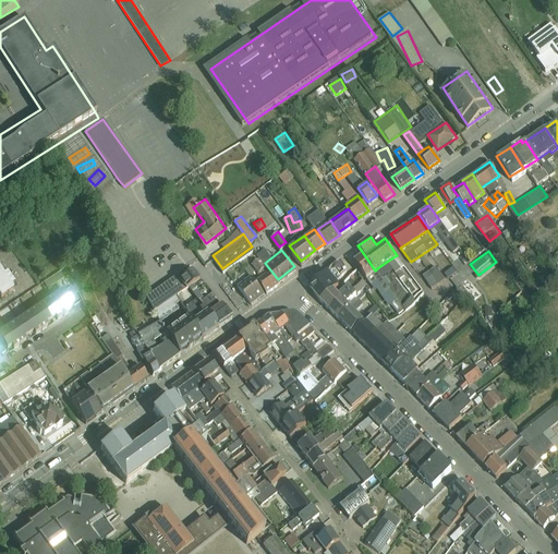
[(363,253),(354,260),(367,276),(375,271),(363,253)]
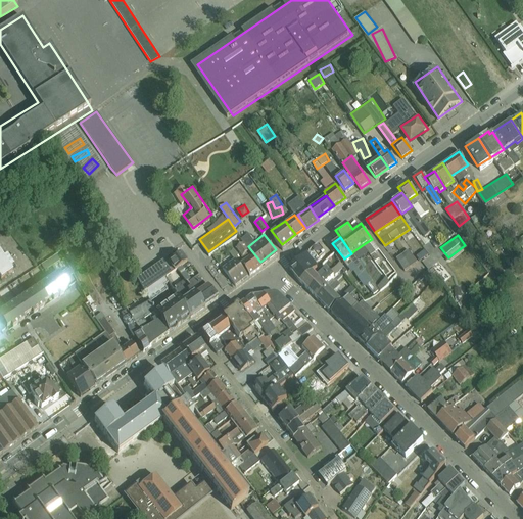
[(372,239),(364,244),(387,277),(395,272),(372,239)]
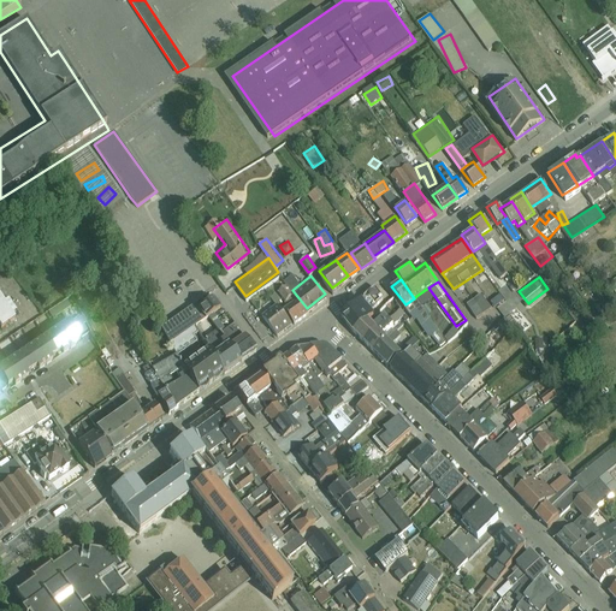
[(342,310),(355,327),(367,315),(361,312),(383,295),(375,285),(342,310)]
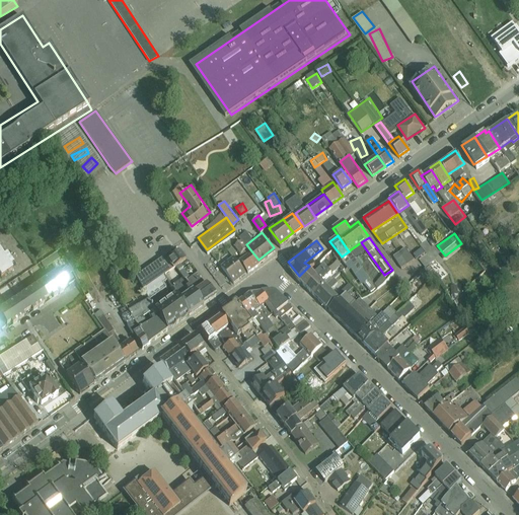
[(0,247),(0,272),(1,274),(12,266),(0,247)]
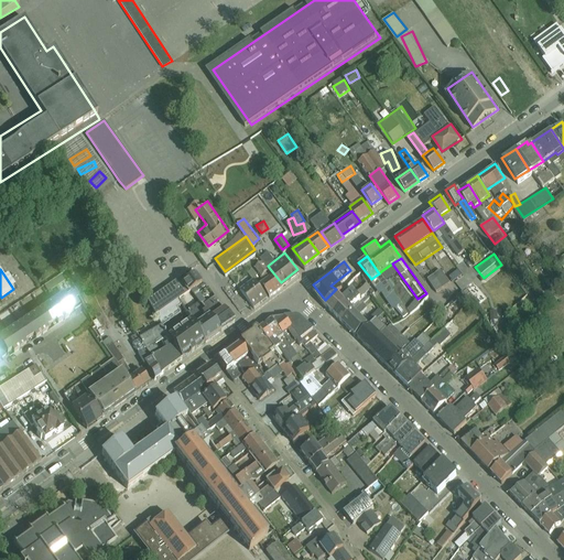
[(441,269),(427,277),(435,289),(448,281),(441,269)]
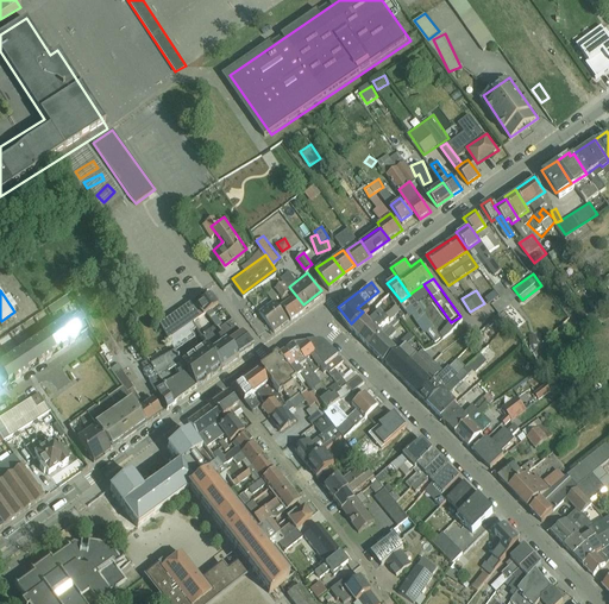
[(293,291),(282,301),(292,314),(303,304),(293,291)]
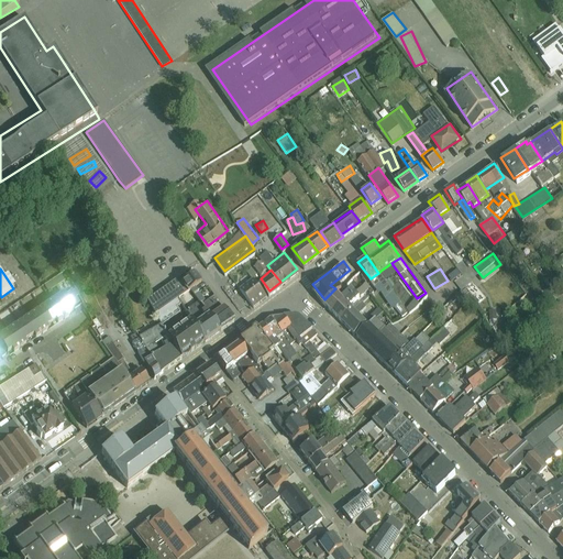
[(61,271),(44,283),(48,289),(65,277),(61,271)]
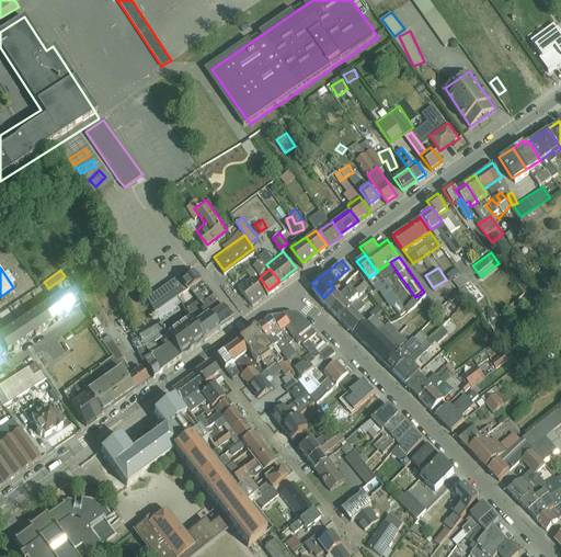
[(377,272),(369,277),(378,291),(373,294),(390,319),(407,308),(379,270),(377,272)]
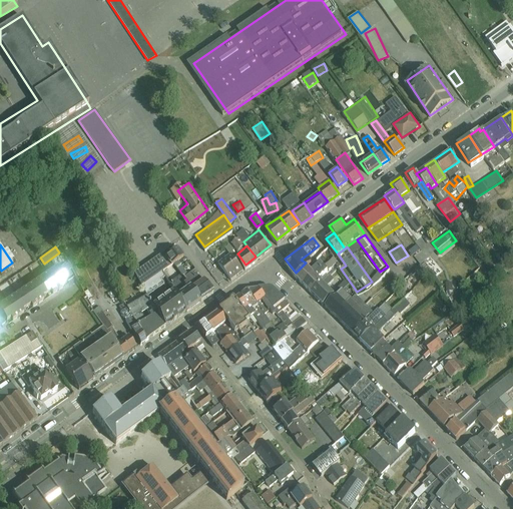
[(162,250),(134,270),(142,283),(161,269),(169,264),(162,250)]
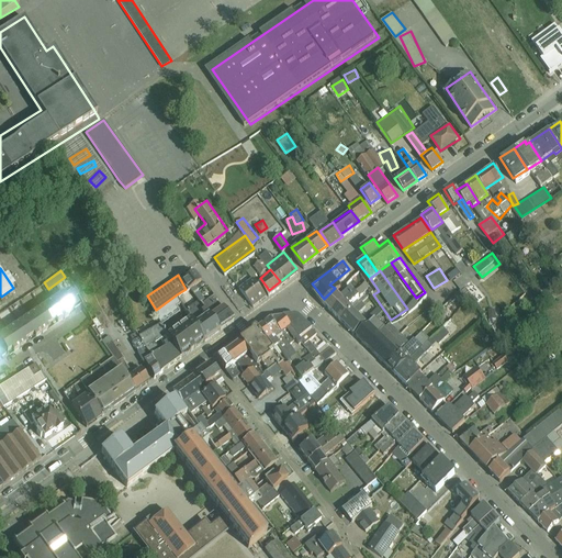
[(253,275),(239,285),(251,302),(266,292),(253,275)]
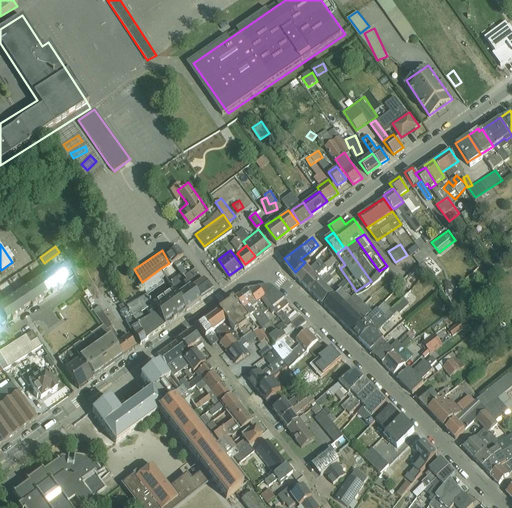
[(421,250),(414,255),(417,260),(424,256),(421,250)]
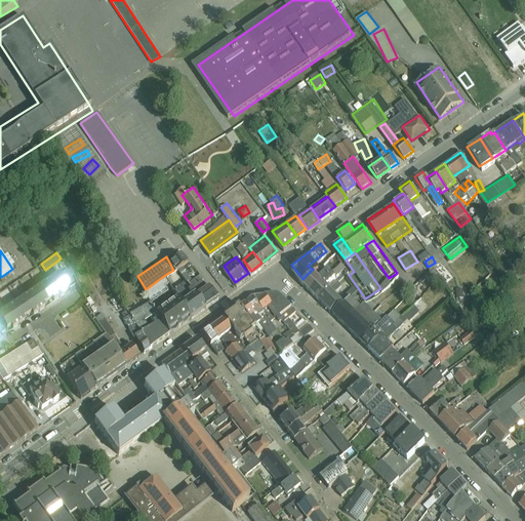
[(182,264),(177,268),(187,280),(191,277),(182,264)]
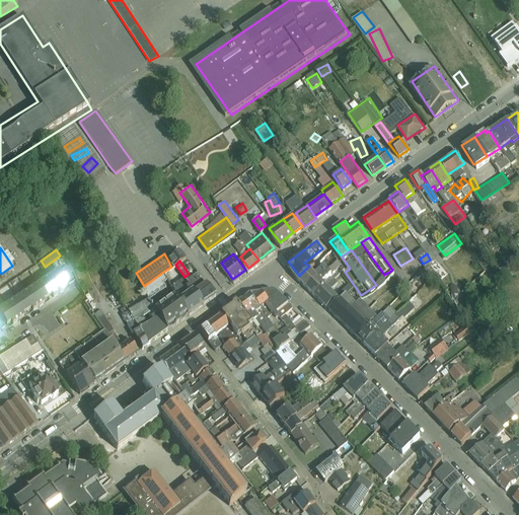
[(171,267),(163,272),(167,278),(176,293),(188,313),(203,302),(194,289),(184,277),(175,265),(171,267)]
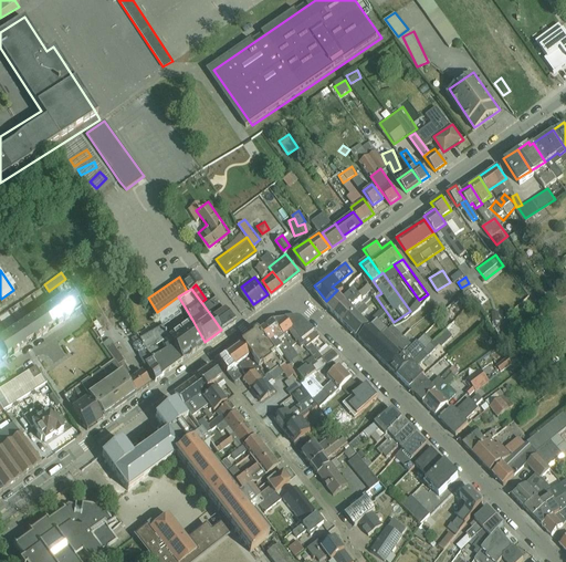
[(337,290),(326,301),(342,318),(353,306),(337,290)]
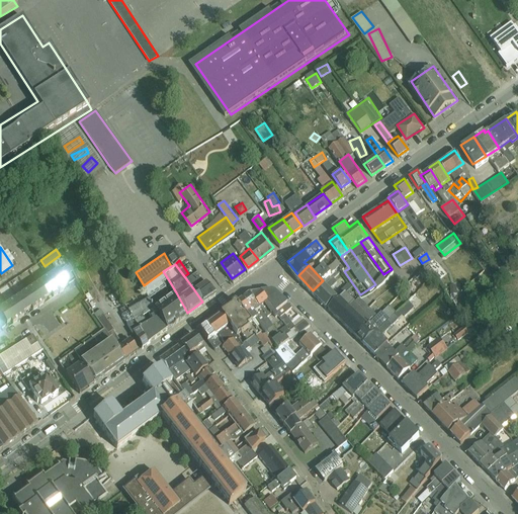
[(63,269),(1,311),(10,324),(72,282),(63,269)]
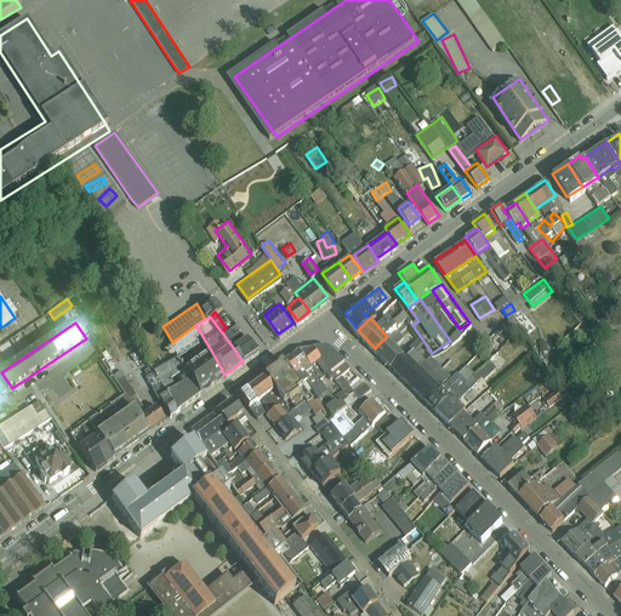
[(172,342),(171,342),(178,355),(199,341),(194,335),(200,332),(195,325),(172,342)]
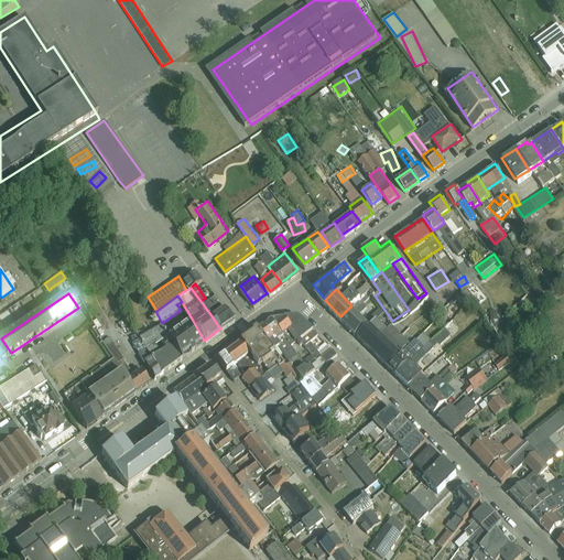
[(220,329),(234,319),(223,304),(210,314),(220,329)]
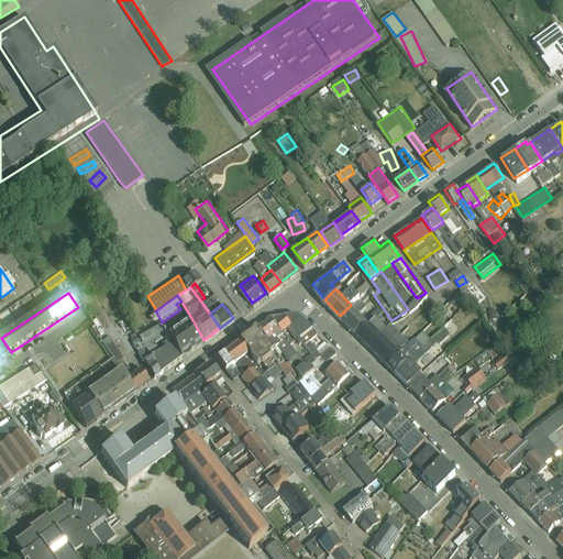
[(374,318),(383,310),(378,304),(368,311),(374,318)]
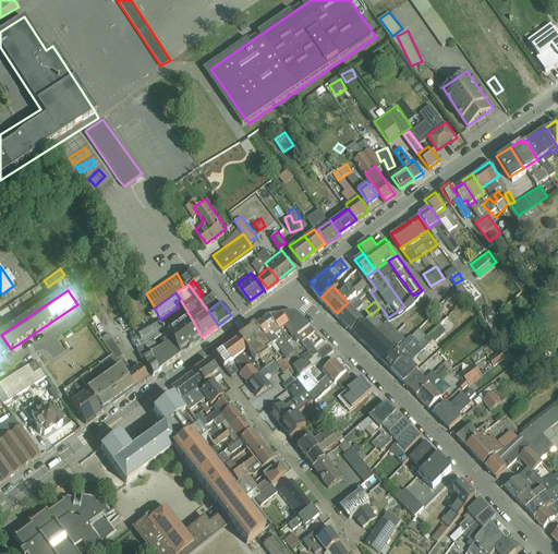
[(361,316),(348,302),(337,313),(350,327),(361,316)]
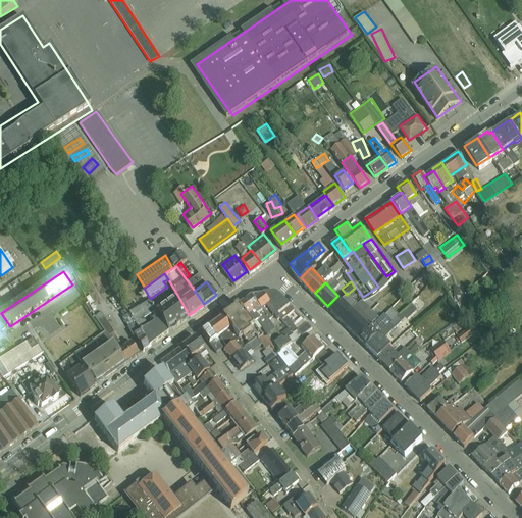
[(259,286),(250,293),(258,303),(259,305),(269,299),(259,286)]
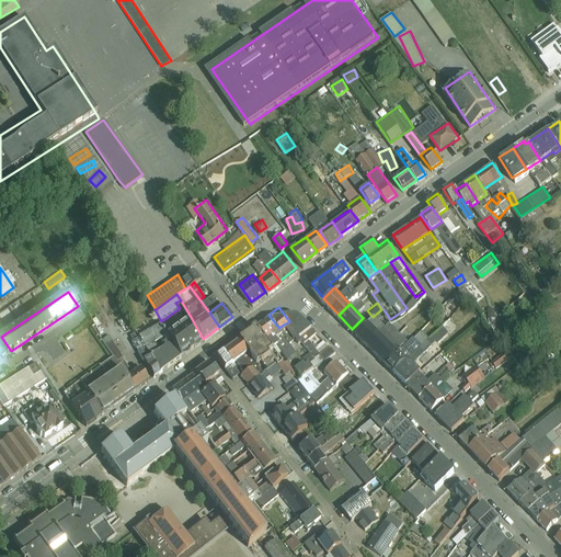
[(296,308),(278,307),(289,321),(298,332),(311,324),(296,308)]
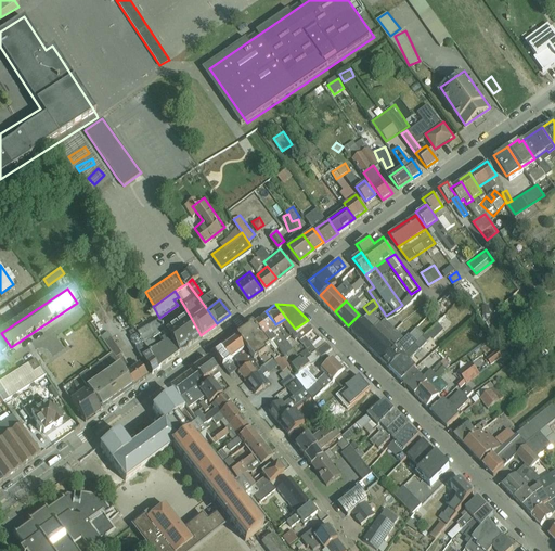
[(124,310),(116,315),(119,320),(127,316),(124,310)]
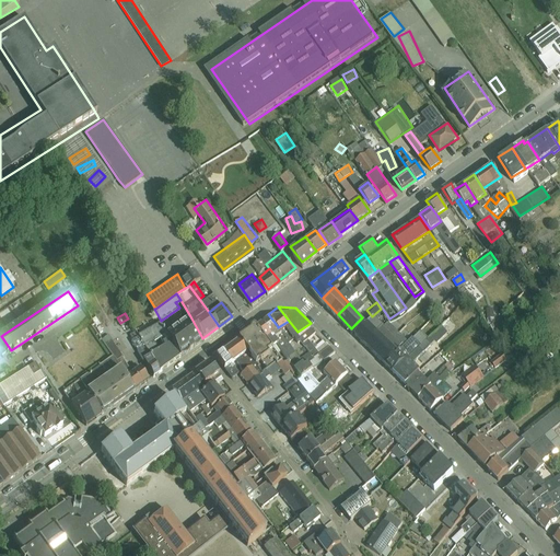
[(268,314),(257,323),(265,334),(277,325),(268,314)]
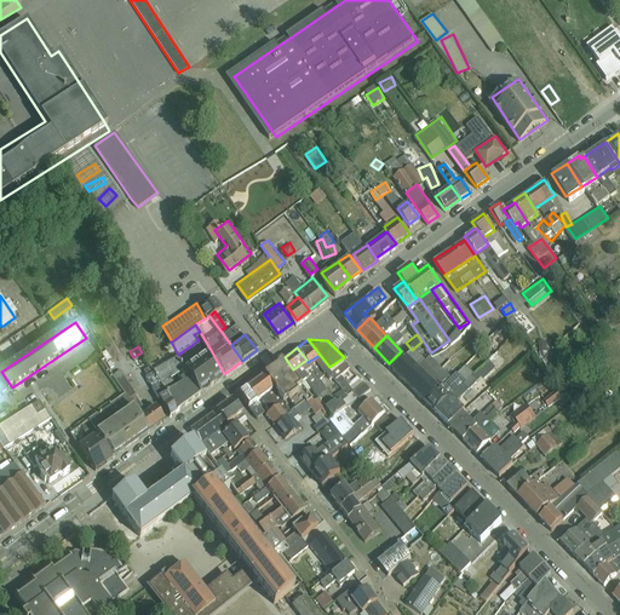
[(189,363),(184,366),(200,391),(224,374),(211,350),(204,352),(202,350),(188,361),(189,363)]
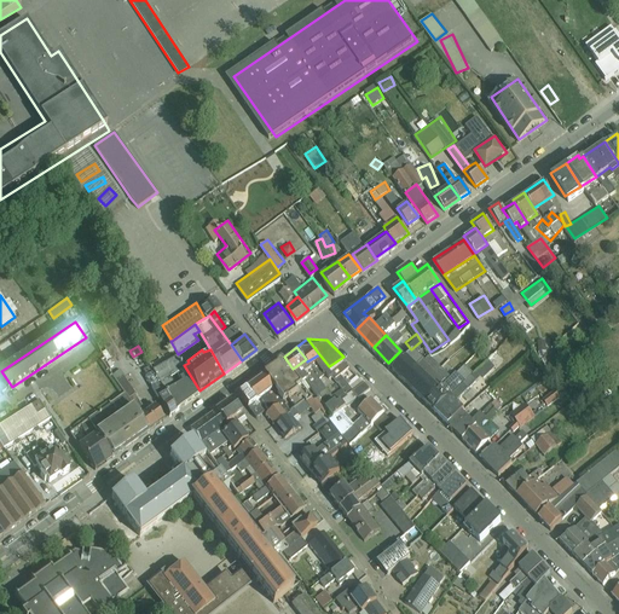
[(178,405),(200,391),(184,365),(175,352),(152,366),(163,382),(178,405)]
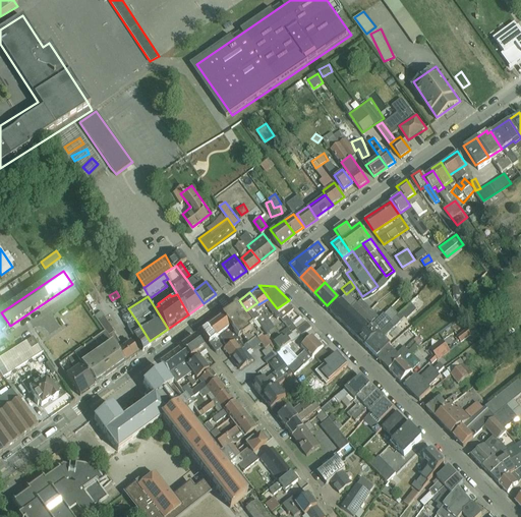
[(101,308),(94,313),(97,318),(103,313),(104,313),(101,308)]
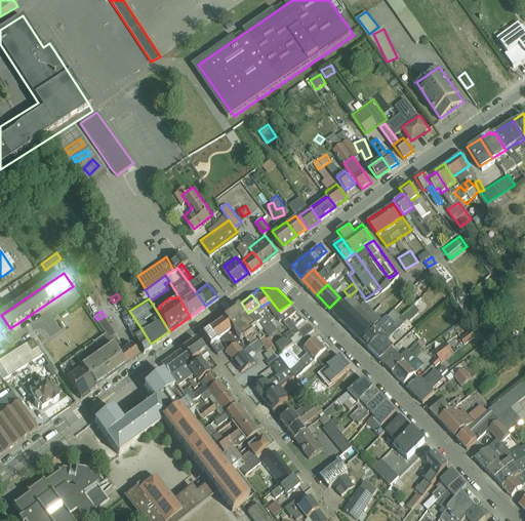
[(220,315),(207,325),(214,334),(228,324),(220,315)]
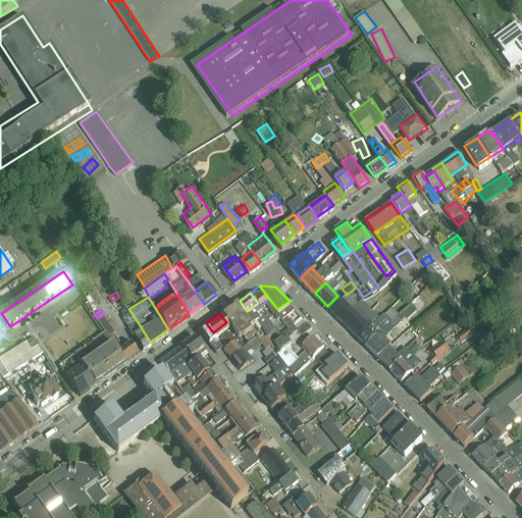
[(97,318),(97,319),(104,329),(115,345),(120,342),(113,330),(114,329),(103,314),(97,318)]
